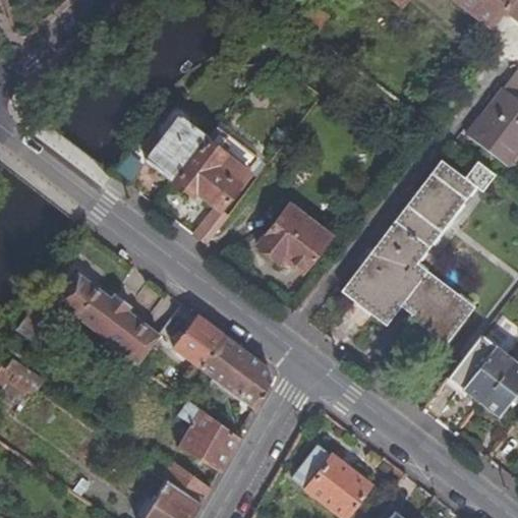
[(465,0),(498,24),(511,6),(515,0),(401,0),(407,4),(410,0),(465,0)]
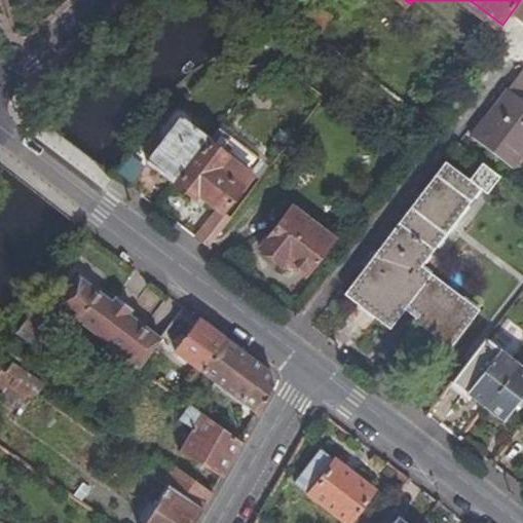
[(522,71),(512,84),(522,92),(522,71)]
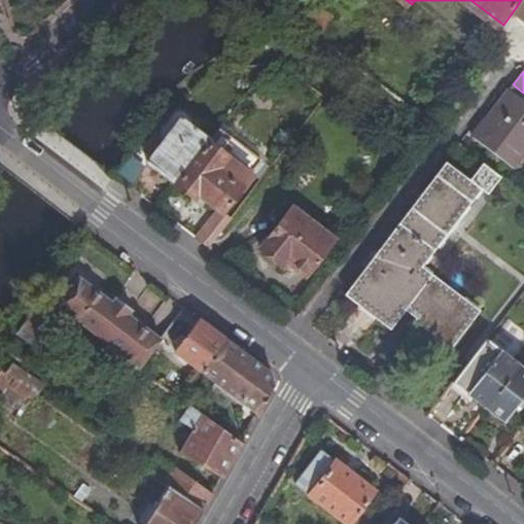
[(523,93),(513,84),(475,136),(517,168),(523,159),(523,93)]
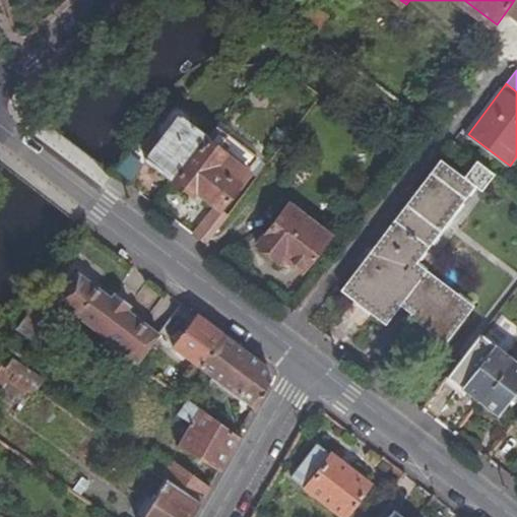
[(221,208),(250,172),(208,140),(210,137),(172,109),(134,149),(195,194),(193,195),(202,202),(207,197),(221,208)]
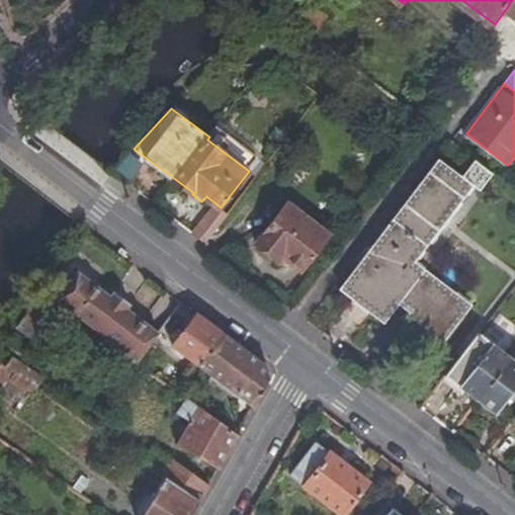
[(258,159),(217,127),(209,137),(207,140),(249,171),(258,159)]
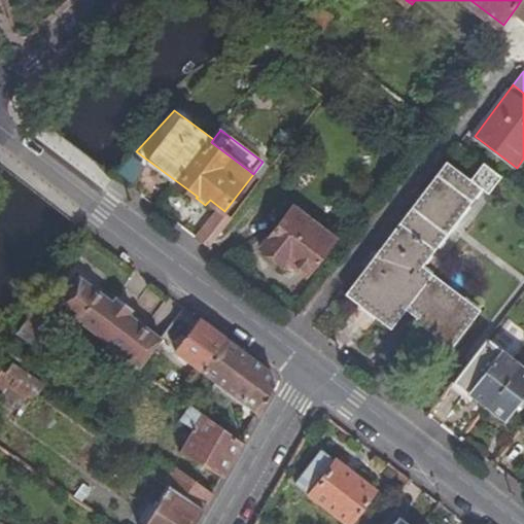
[(470,178),(446,160),(347,290),(392,324),(408,305),(456,340),(485,301),(427,257),(481,186),(488,193),(500,175),(483,162),(470,178)]
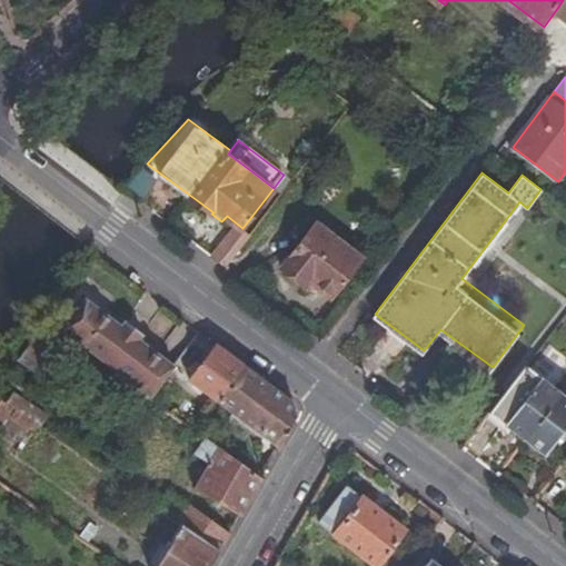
[(366,254),(320,220),(286,266),(308,284),(311,279),(334,296),(366,254)]
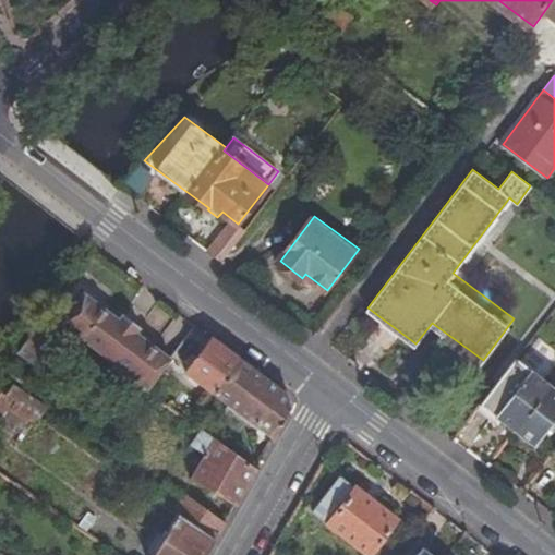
[(62,324),(148,388),(172,357),(142,334),(144,329),(123,314),(120,318),(85,293),(62,324)]
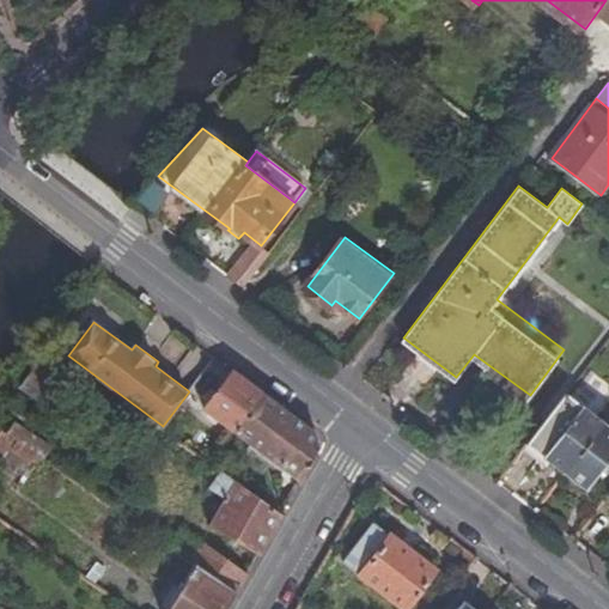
[(206,408),(235,431),(265,391),(233,367),(206,408)]
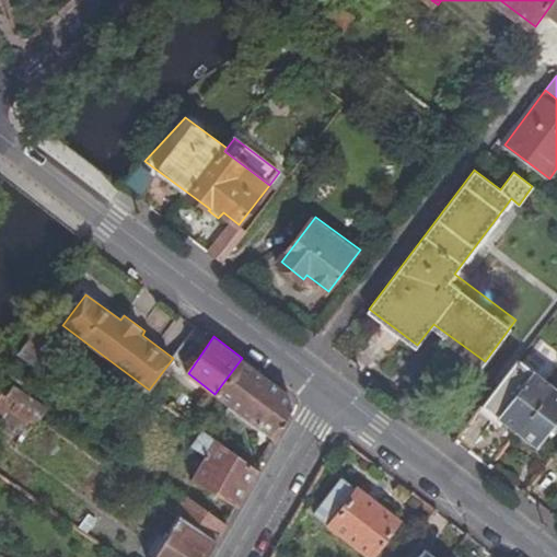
[(242,358),(215,394),(275,442),(276,440),(292,412),(293,398),(242,358)]
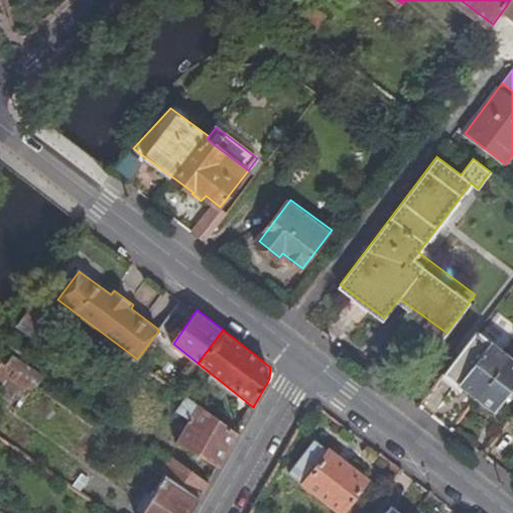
[(446,372),(477,395),(508,354),(477,331),(446,372)]
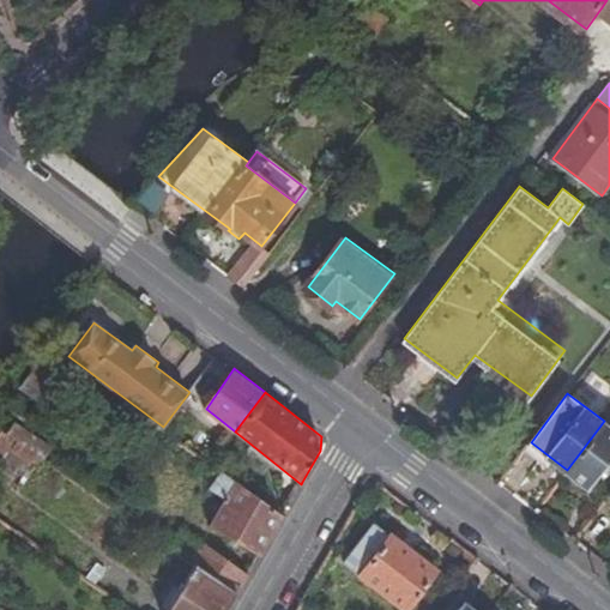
[(11,417),(0,428),(0,453),(23,475),(47,448),(11,417)]
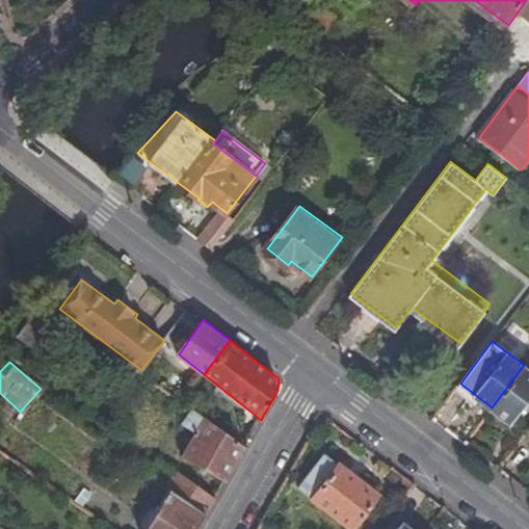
[(528,368),(524,365),(492,407),(509,421),(528,397),(528,368)]
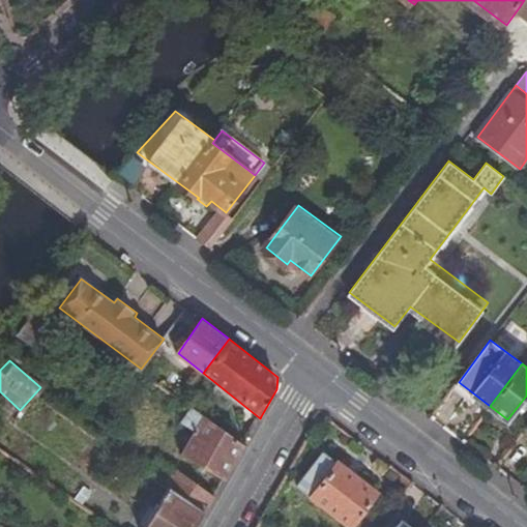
[(180,409),(186,413),(192,406),(185,402),(180,409)]
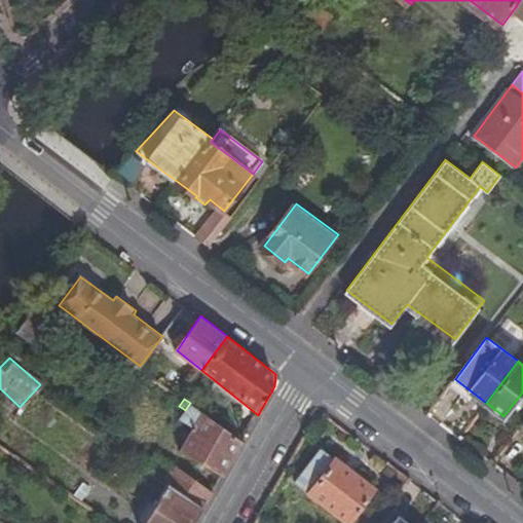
[(190,403),(185,410),(179,418),(193,427),(182,444),(224,475),(243,443),(232,436),(190,403)]
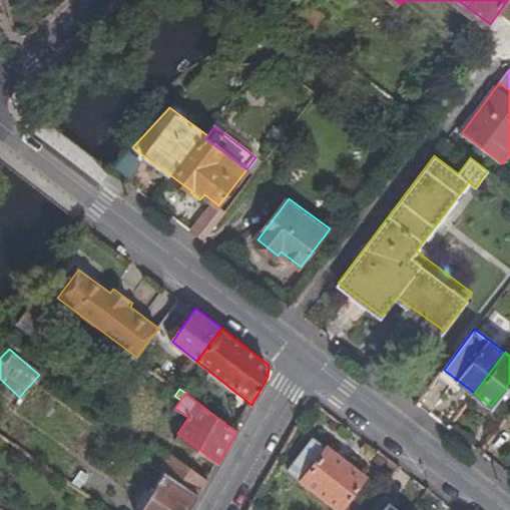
[(230,418),(226,425),(236,432),(240,424),(230,418)]
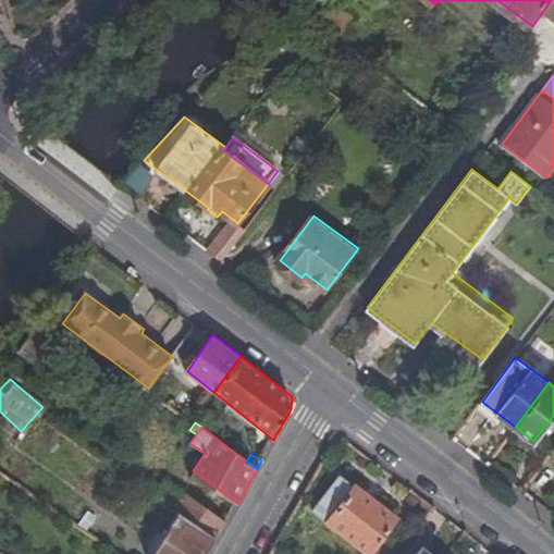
[(316,511),(372,552),(398,518),(342,476),(316,511)]
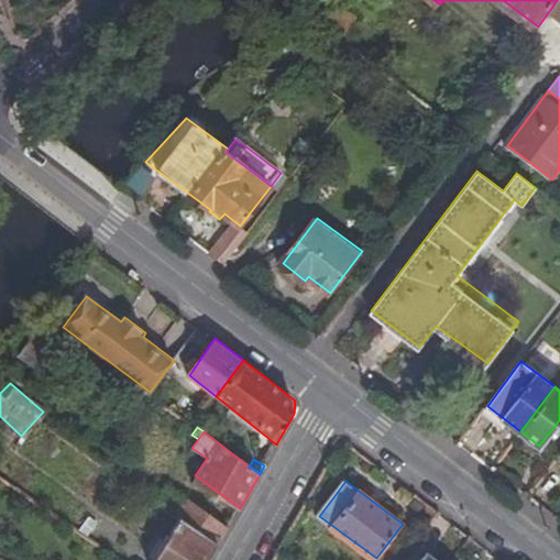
[(171,511),(182,518),(219,546),(229,527),(183,493),(171,511)]
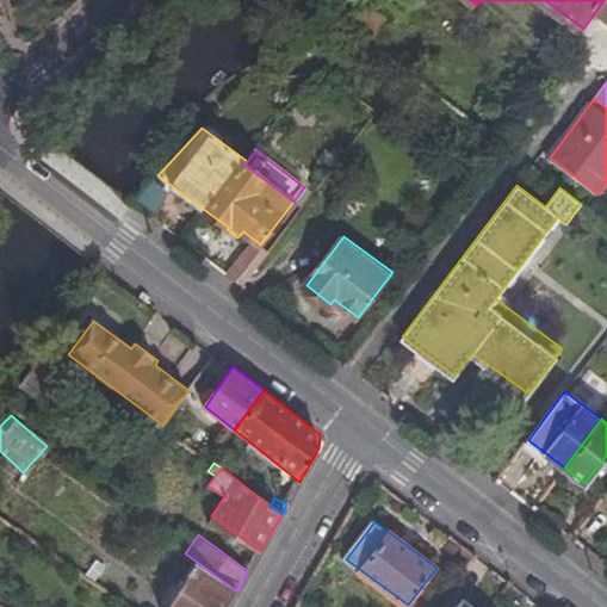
[(228,606),(237,592),(197,562),(169,606),(228,606)]
